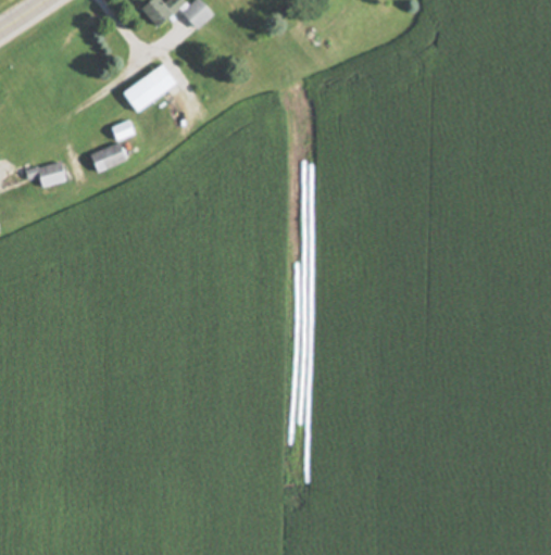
[(214,14),(201,0),(193,0),(189,4),(185,0),(164,0),(161,3),(159,0),(145,0),(137,7),(157,29),(179,10),(196,29),(214,14)]
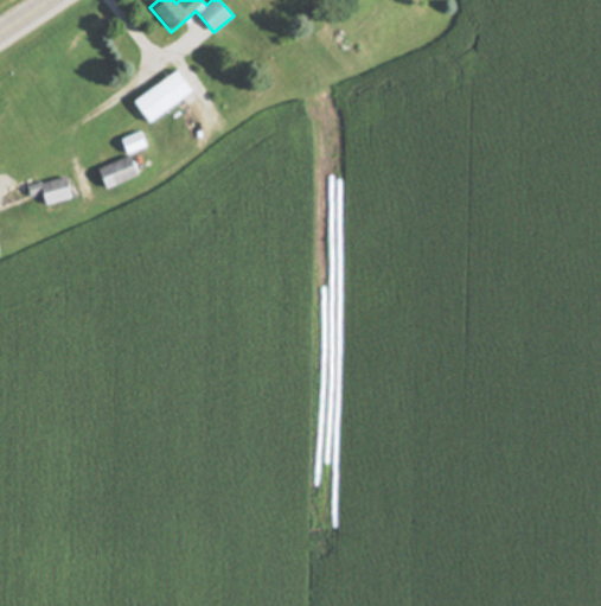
[(132,101),(149,123),(192,91),(176,69),(132,101)]
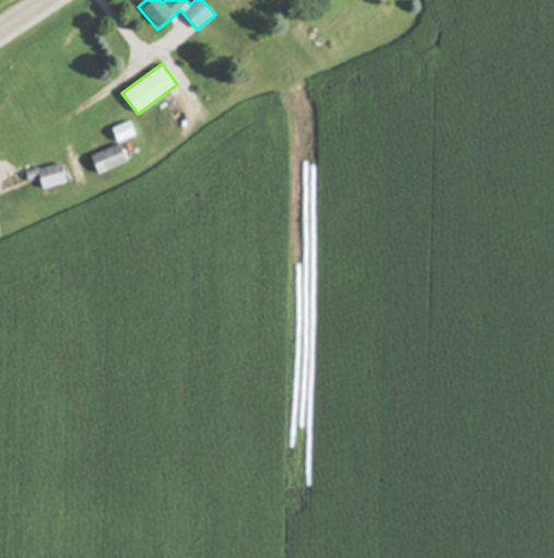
[(118,142),(137,134),(131,120),(112,128),(118,142)]
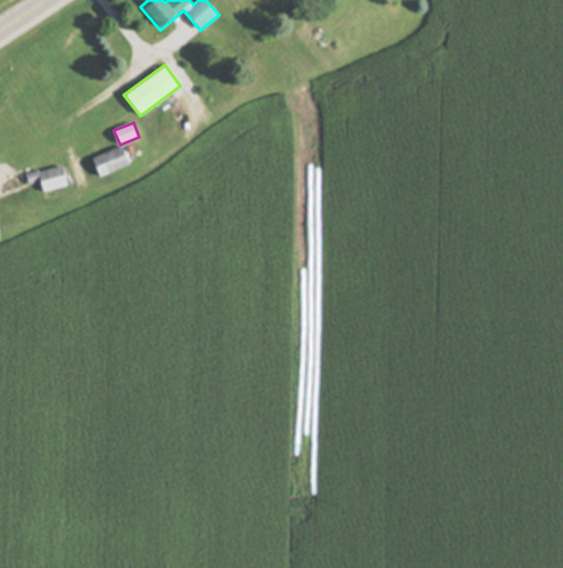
[(100,178),(132,163),(123,145),(91,159),(100,178)]
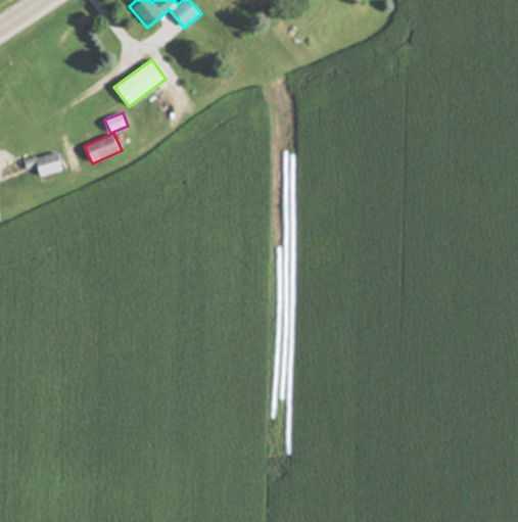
[(29,169),(36,165),(40,178),(65,170),(59,150),(27,161),(29,169)]
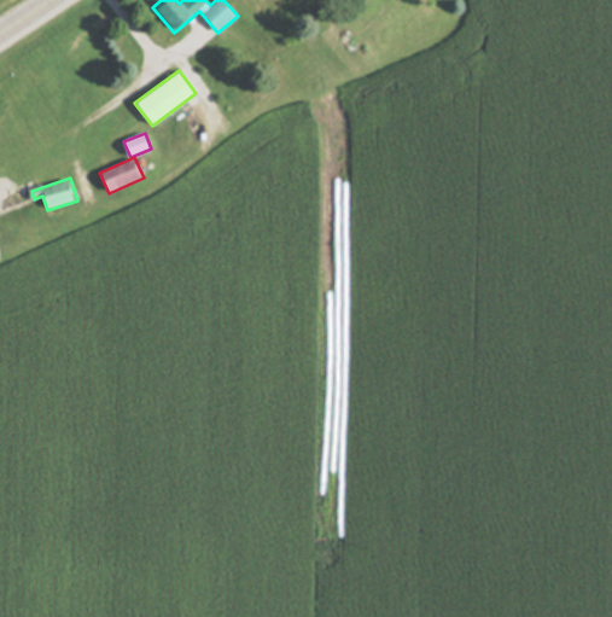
All buildings are outlined.
